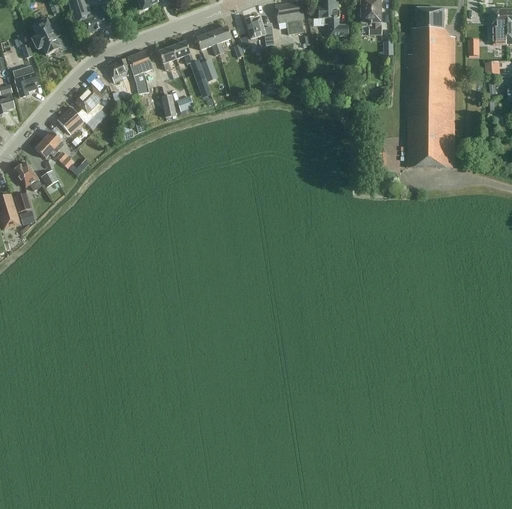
[(49,0),(54,13),(62,10),(57,0),(49,0)]
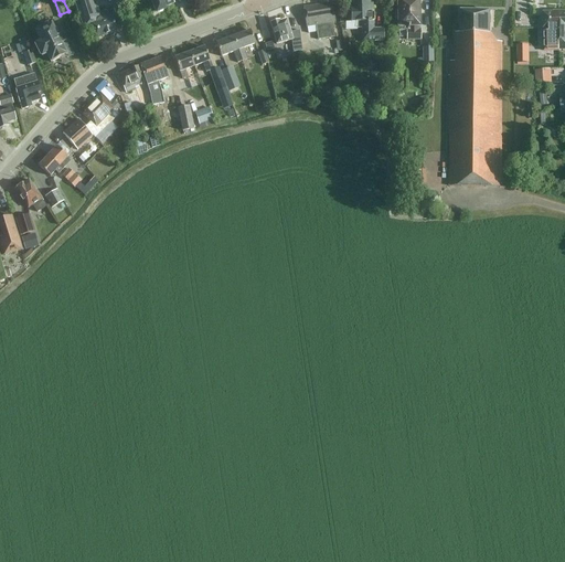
[(96,35),(120,28),(115,8),(106,11),(105,9),(99,11),(95,0),(76,0),(84,24),(92,22),(96,35)]
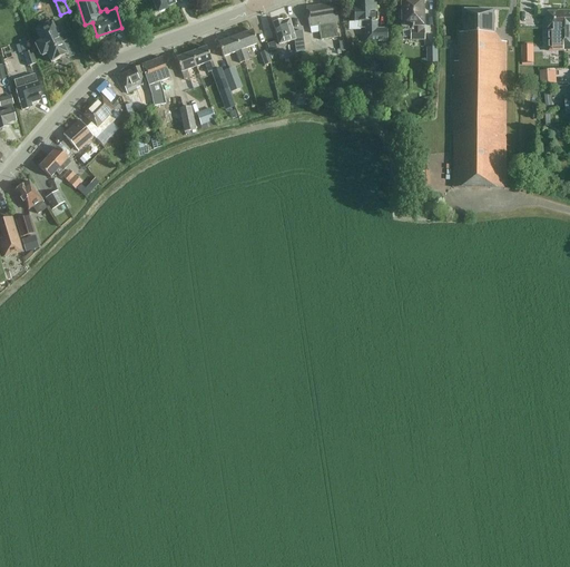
[(165,6),(176,1),(176,0),(154,0),(157,8),(158,8),(161,10),(164,9),(165,6)]
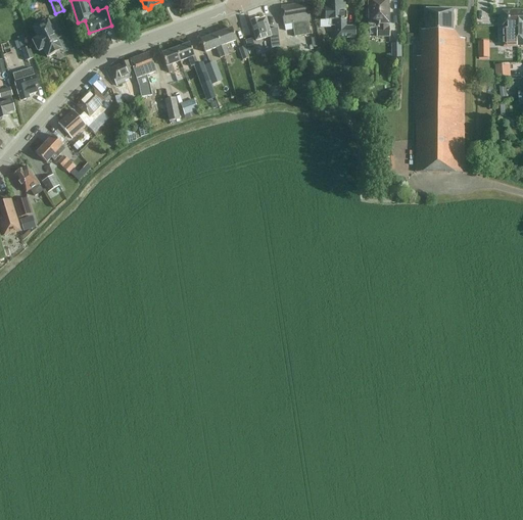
[(295,34),(311,32),(307,13),(311,13),(307,0),(281,5),(284,18),(292,17),(292,21),(293,27),(295,34)]
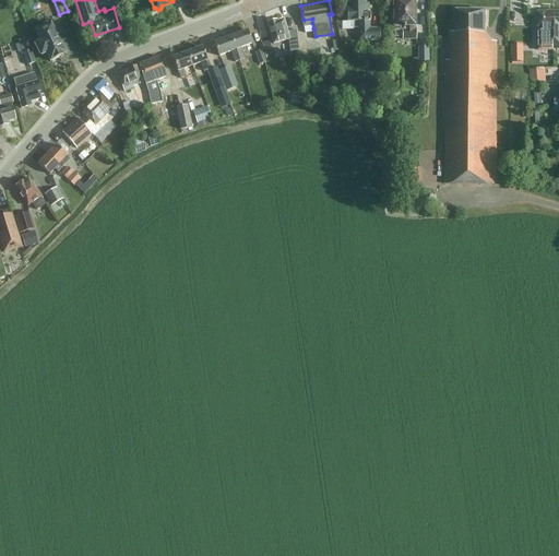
[(359,38),(380,37),(379,25),(369,26),(369,19),(369,11),(368,0),(351,0),(351,3),(351,7),(347,7),(347,19),(354,19),(354,25),(358,25),(359,38)]
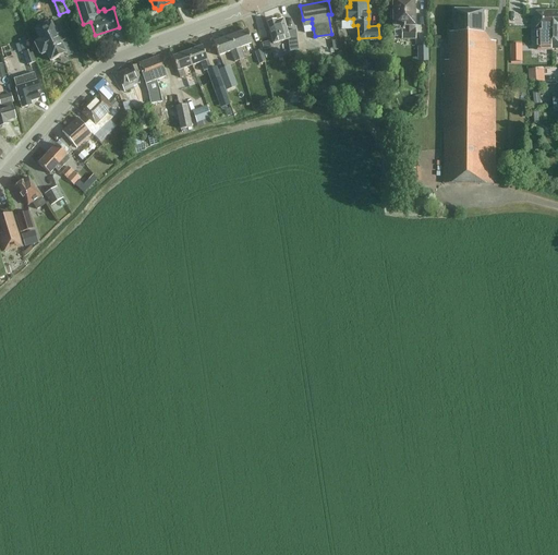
[(402,36),(415,36),(415,26),(414,26),(413,0),(392,0),(392,4),(393,4),(393,27),(402,27),(402,36)]
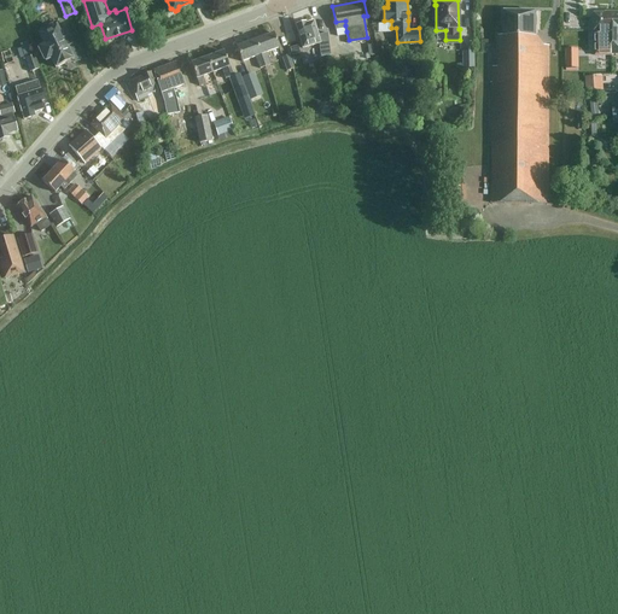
[(548,202),(549,42),(544,42),(537,34),(536,34),(536,10),(505,9),(505,33),(499,33),(499,64),(493,64),(493,80),(491,80),(491,140),(493,140),(491,200),(548,202)]
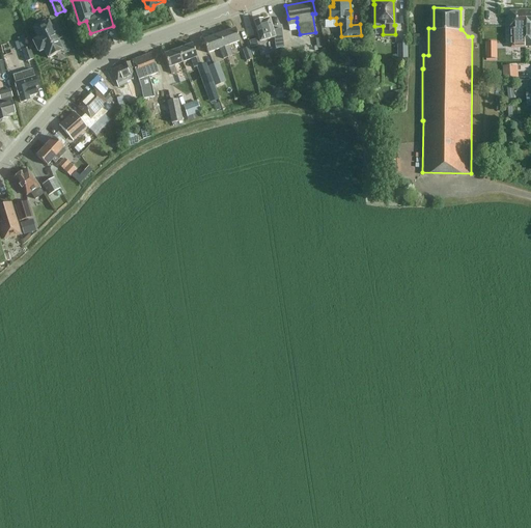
[(516,24),(516,27),(513,27),(513,45),(518,45),(526,45),(525,18),(526,16),(526,8),(522,8),(522,9),(511,9),(511,24),(516,24)]
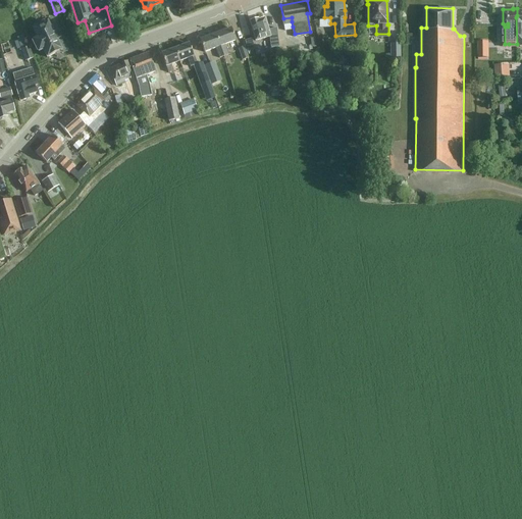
[(257,16),(255,15),(252,16),(251,18),(250,18),(256,38),(270,34),(271,45),(279,45),(277,26),(268,28),(265,15),(259,17),(258,16),(257,16)]
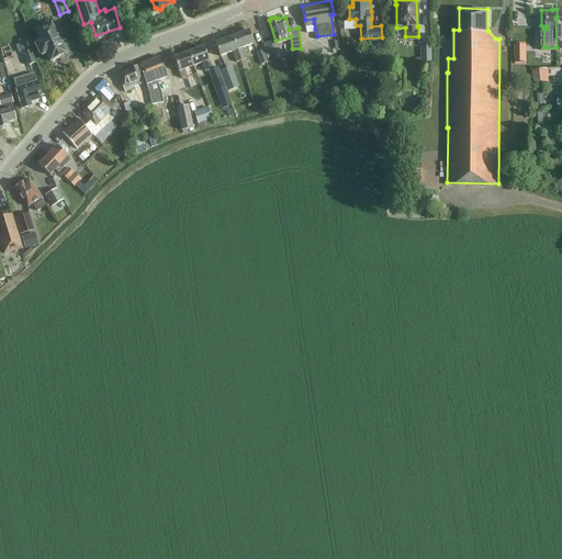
[(54,21),(53,20),(35,29),(41,38),(36,41),(42,54),(47,52),(52,60),(66,53),(67,55),(74,52),(66,37),(65,38),(62,32),(63,31),(57,19),(54,21)]
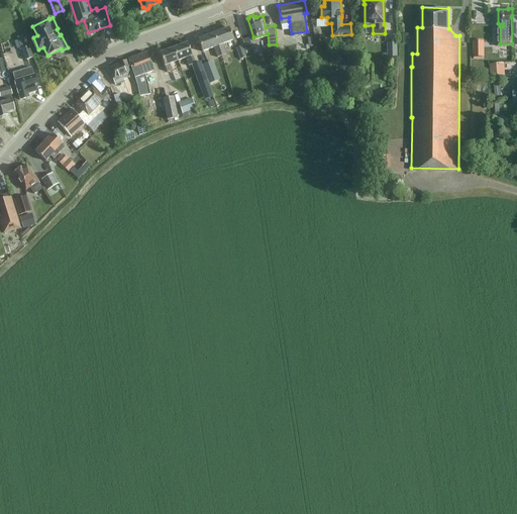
[(222,41),(233,37),(229,25),(213,31),(222,53),(226,52),(222,41)]
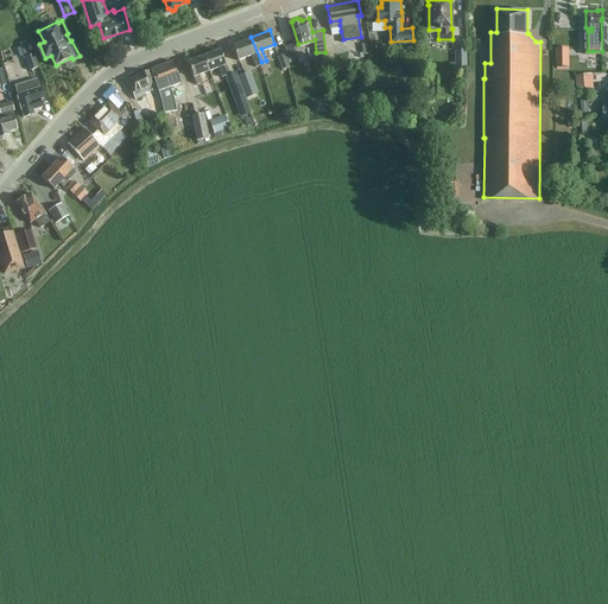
[(257,64),(261,62),(251,37),(233,43),(239,58),(252,52),(257,64)]
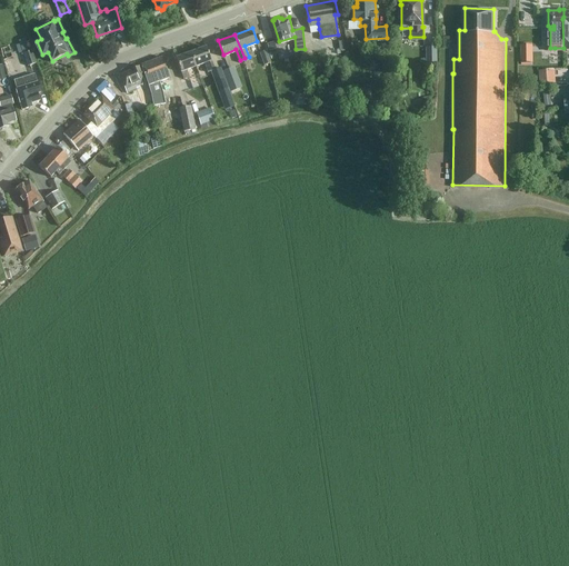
[(520,42),(521,60),(530,60),(530,42),(520,42)]
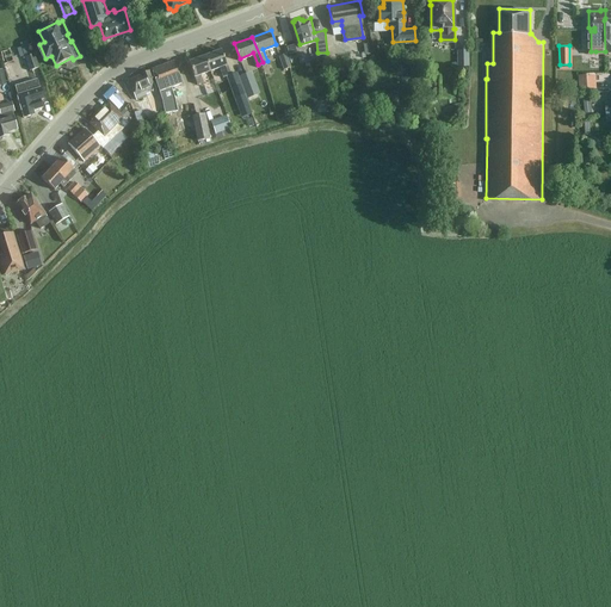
[(469,47),(457,47),(457,64),(469,64),(469,47)]
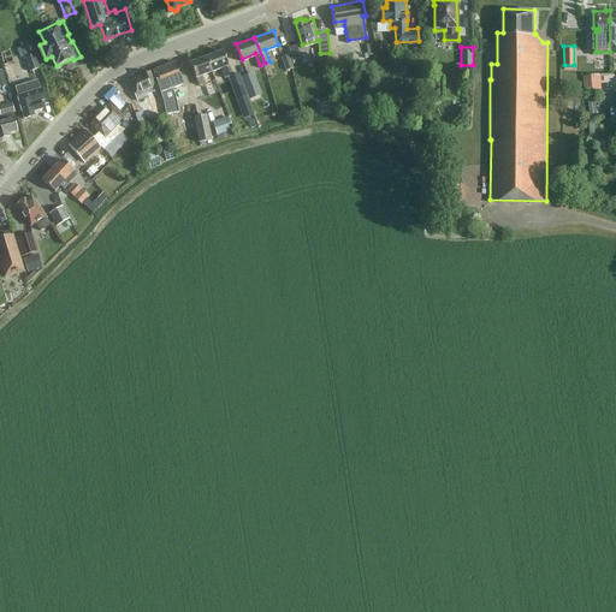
[(232,72),(231,70),(224,48),(207,54),(213,69),(220,66),(224,76),(232,72)]
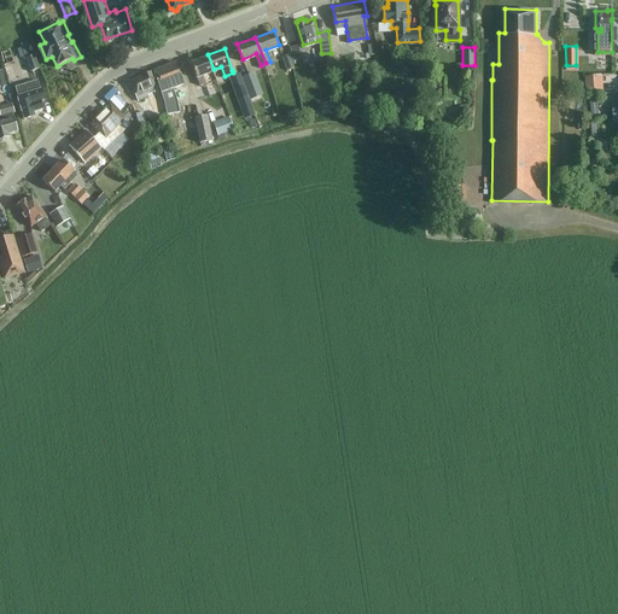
[(290,50),(281,53),(286,66),(295,63),(290,50)]
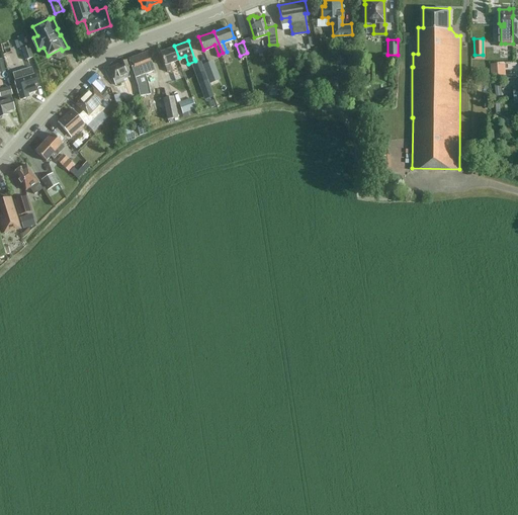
[(28,45),(20,47),(23,58),(32,56),(28,45)]
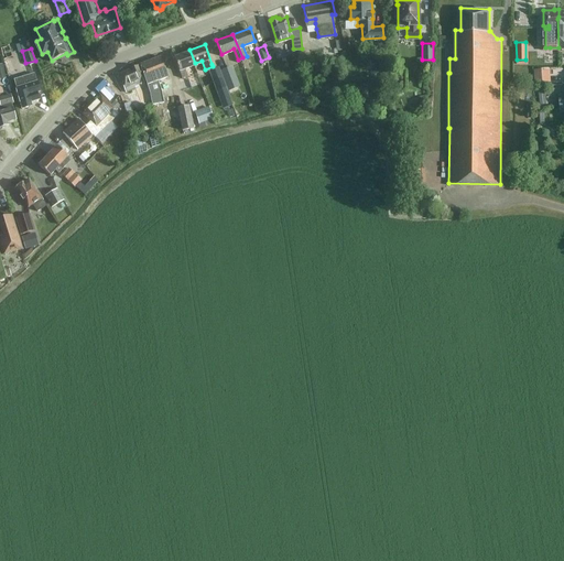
[(185,67),(195,63),(190,50),(175,55),(182,75),(187,74),(185,67)]
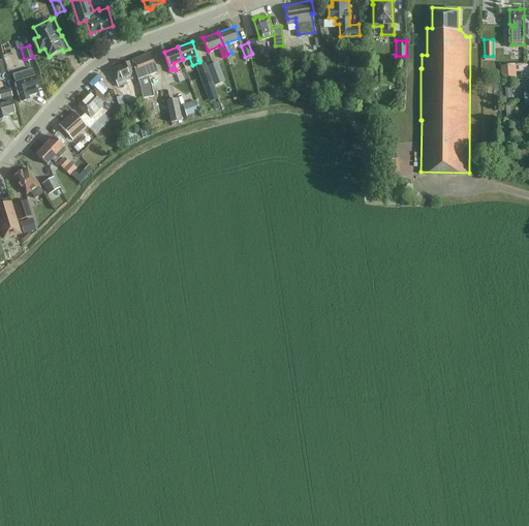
[(148,73),(157,70),(156,66),(151,53),(149,52),(131,58),(135,70),(141,85),(143,96),(154,94),(152,84),(148,73)]
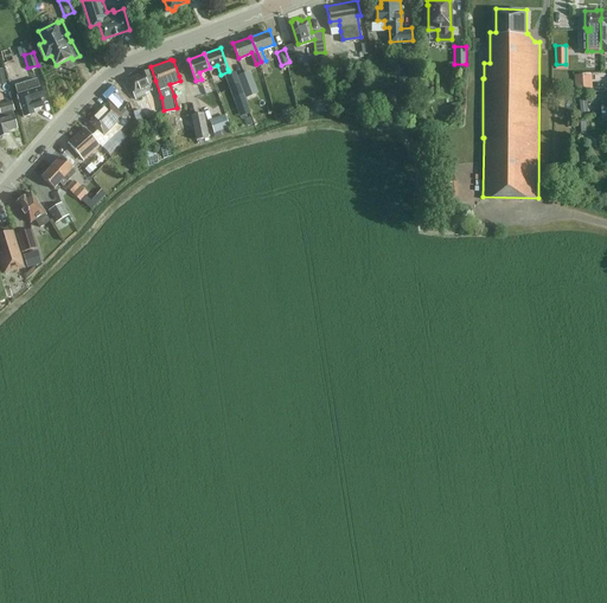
[(250,68),(237,72),(246,95),(259,90),(250,68)]
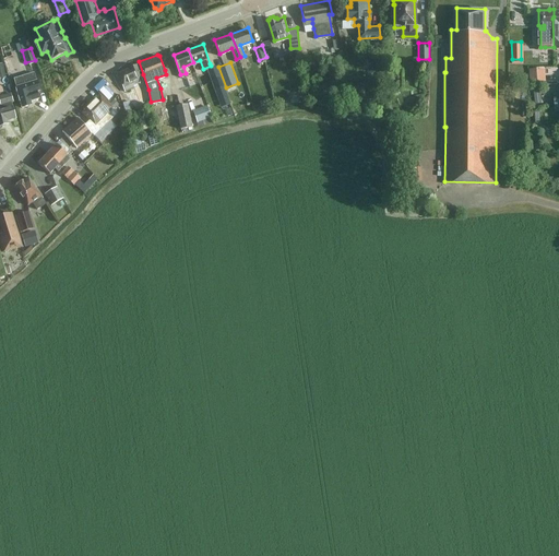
[(139,83),(141,90),(145,89),(146,87),(137,63),(128,67),(129,67),(119,71),(123,83),(122,83),(125,90),(139,83)]
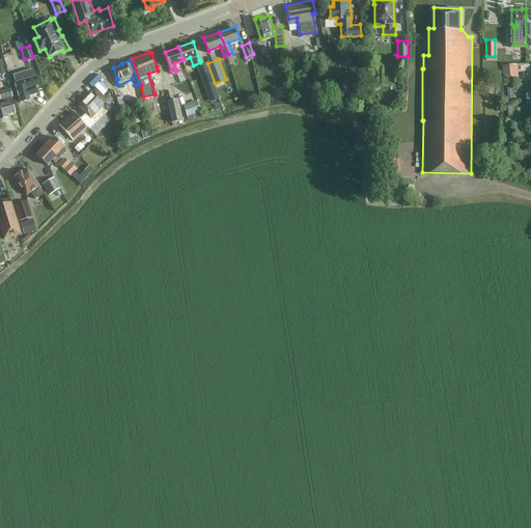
[(501,64),(502,76),(519,76),(519,63),(501,64)]
